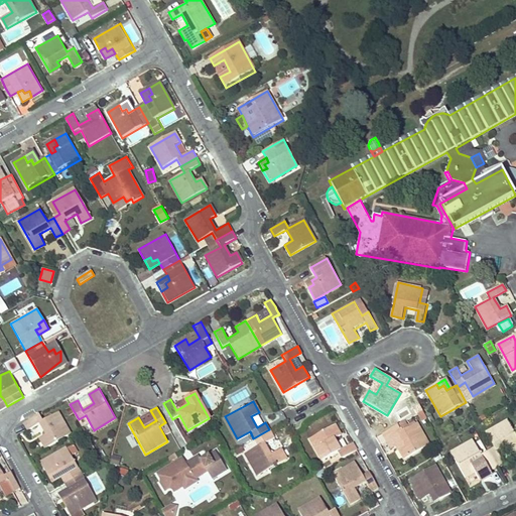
[(43,419),(39,412),(24,421),(28,428),(39,422),(45,433),(40,436),(45,446),(71,432),(58,410),(43,419)]
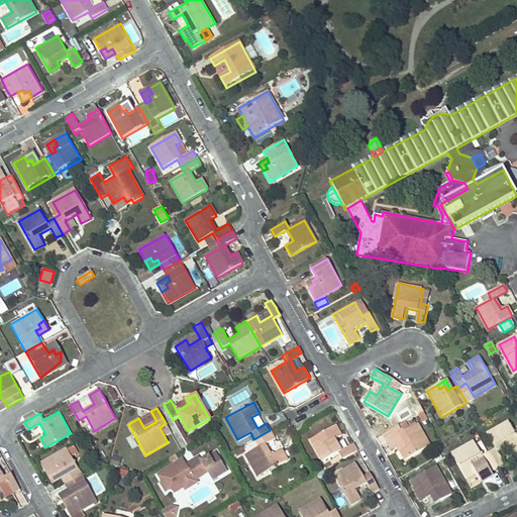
[(427,418),(422,411),(418,413),(422,421),(427,418)]
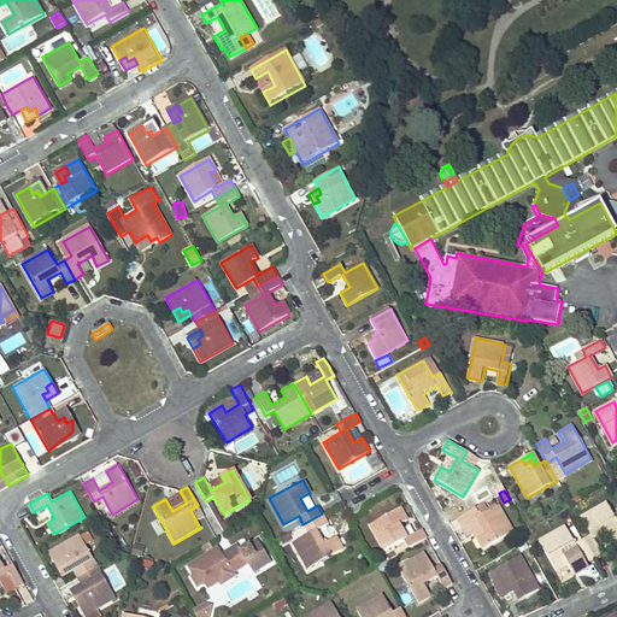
[(591,533),(581,538),(592,557),(601,552),(593,538),(600,534),(607,530),(611,538),(616,534),(616,518),(606,500),(580,515),(591,533)]
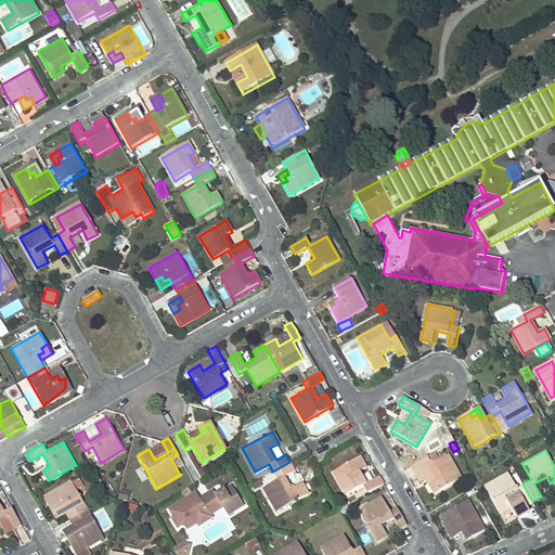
[(435,493),(449,486),(462,478),(448,454),(431,464),(427,456),(410,465),(414,473),(427,466),(434,477),(427,480),(435,493)]
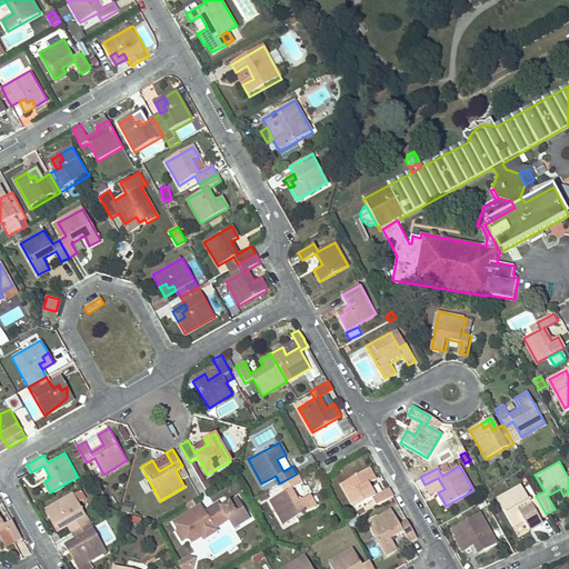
[(341,483),(348,495),(355,507),(371,498),(376,505),(392,495),(388,488),(376,495),(368,482),(376,478),(369,467),(341,483)]
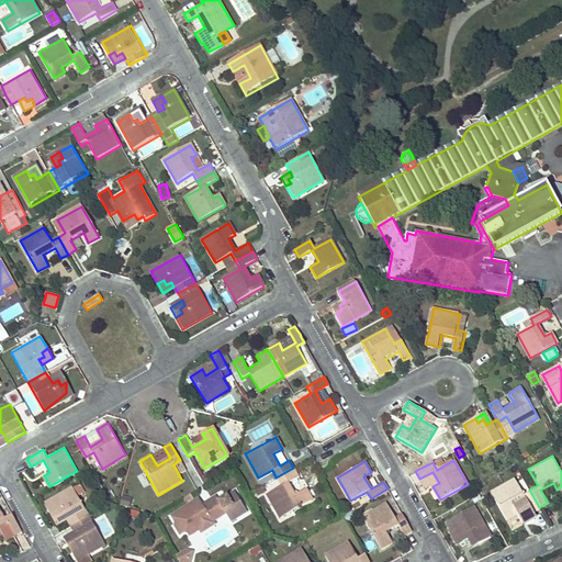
[(278,476),(276,478),(280,484),(267,492),(280,516),(311,499),(304,487),(295,493),(288,480),(298,475),(293,468),(278,476)]
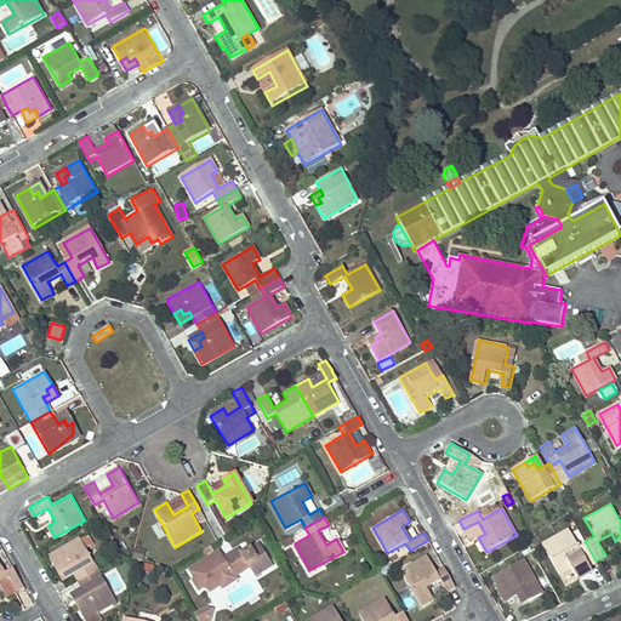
[(568,528),(541,542),(558,574),(571,567),(567,558),(580,551),(588,565),(596,560),(585,541),(577,546),(568,528)]
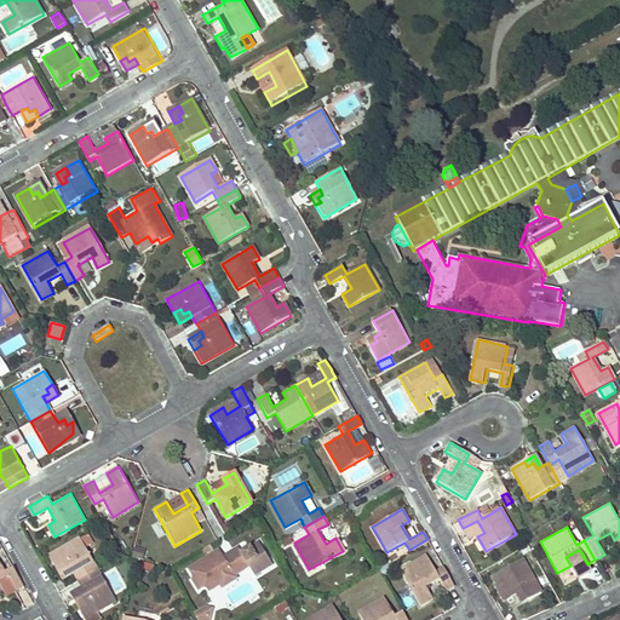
[(297,539),(293,533),(273,545),(275,551),(297,539)]
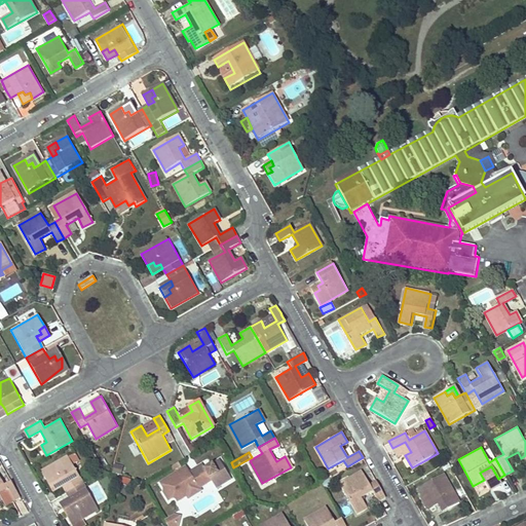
[(69,456),(42,471),(47,482),(52,479),(55,484),(61,481),(64,486),(67,492),(83,483),(69,456)]
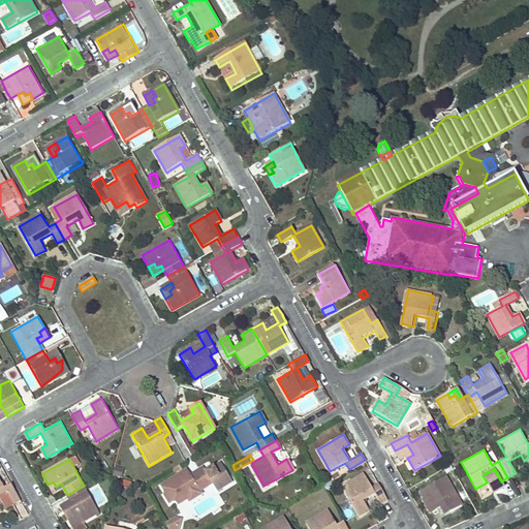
[(221,462),(208,470),(215,481),(219,489),(232,481),(221,462)]
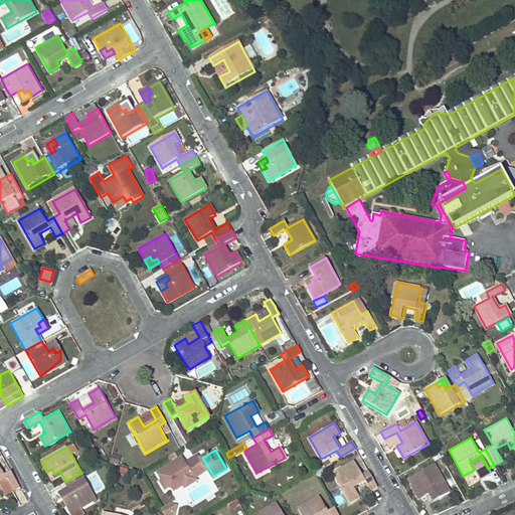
[(199,453),(186,460),(196,477),(209,469),(202,458),(200,454),(199,453)]
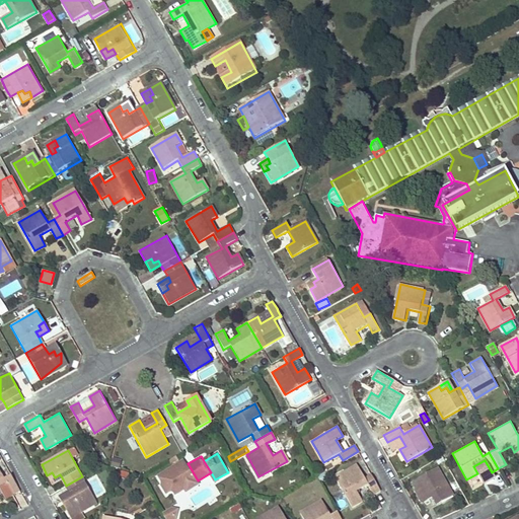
[(122,460),(114,457),(112,465),(120,467),(122,460)]
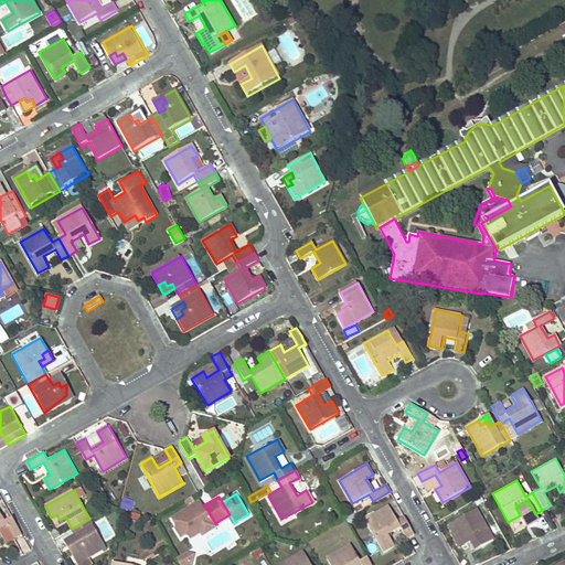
[(215,526),(200,500),(172,516),(177,524),(176,529),(180,536),(184,534),(189,534),(191,537),(201,533),(202,535),(215,526)]
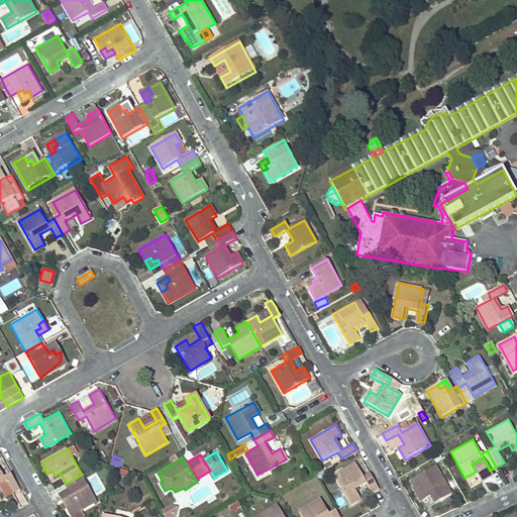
[(358,500),(356,495),(353,491),(368,483),(373,492),(379,489),(370,474),(364,477),(355,462),(333,476),(350,504),(358,500)]
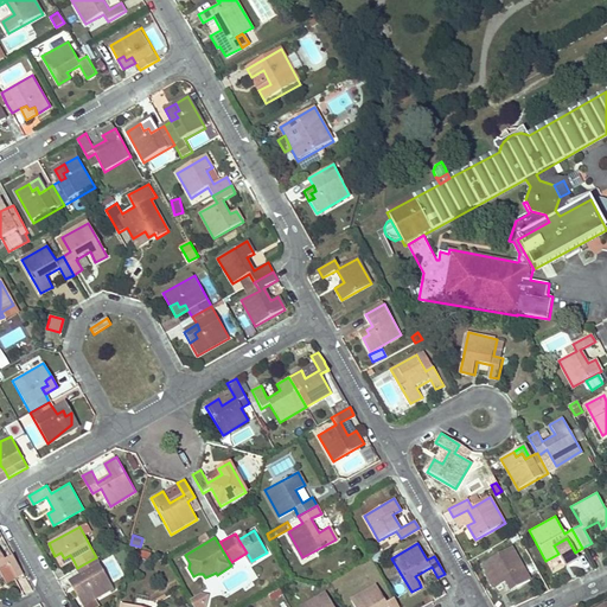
[(510,545),(479,563),(492,587),(505,580),(509,585),(513,582),(516,587),(529,580),(510,545)]
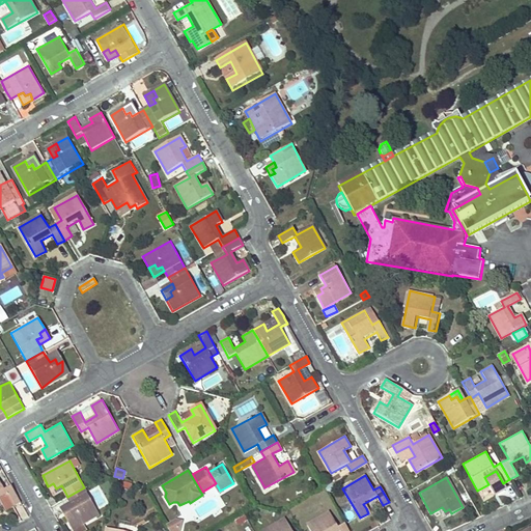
[(0,480),(0,500),(6,511),(21,502),(14,490),(11,485),(5,490),(0,480)]
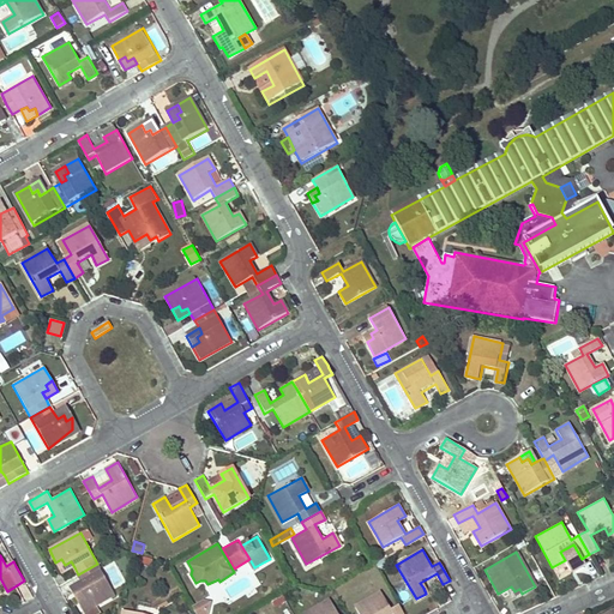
[(155,561),(143,558),(142,564),(152,567),(155,561)]
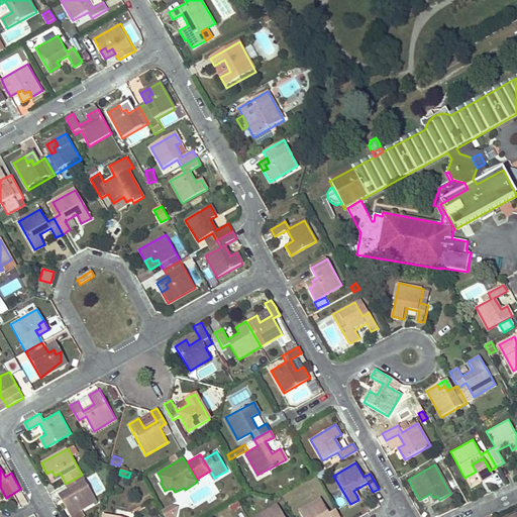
[(52,471),(46,474),(53,483),(63,478),(60,473),(55,476),(52,471)]
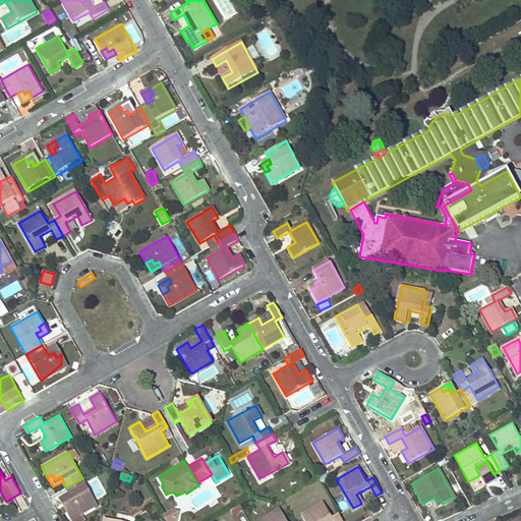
[(98,505),(82,478),(66,487),(70,494),(72,498),(67,501),(69,506),(64,508),(71,520),(82,513),(98,505)]
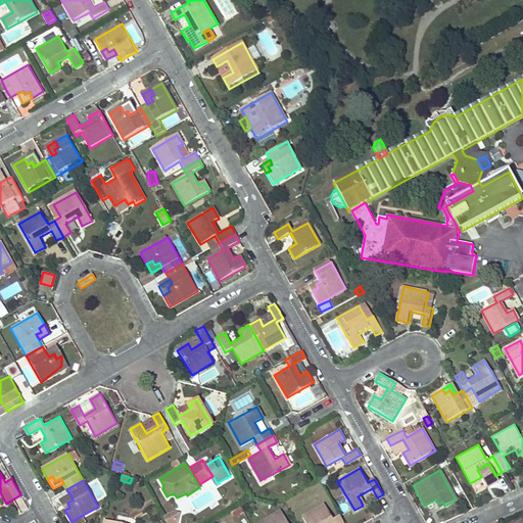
[(70,495),(59,502),(64,510),(69,508),(67,503),(73,500),(70,495)]
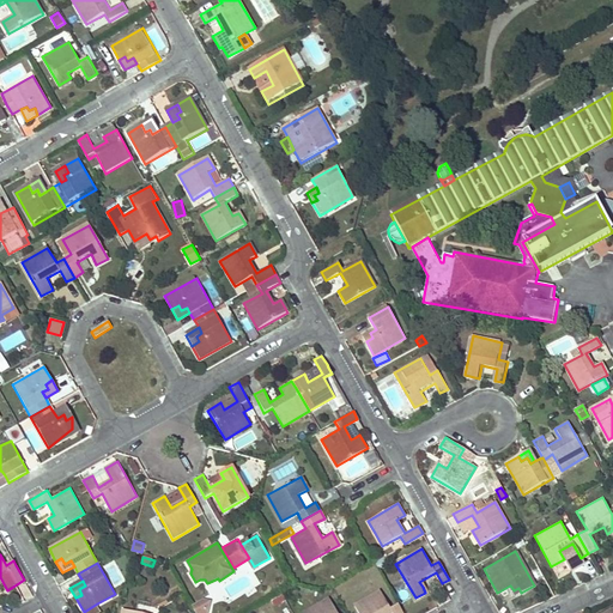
[(378,590),(352,605),(356,612),(401,612),(396,604),(388,608),(378,590)]
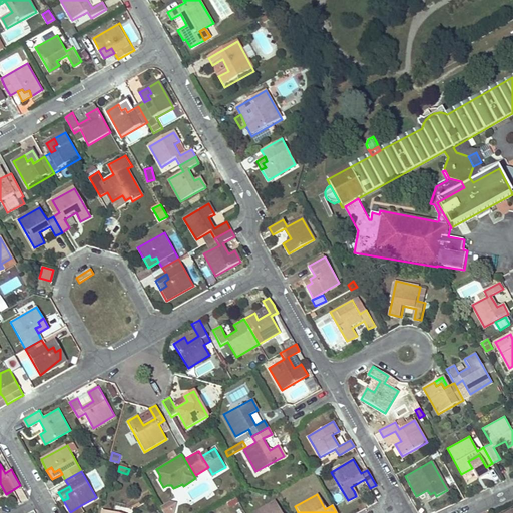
[(254,512),(282,512),(274,499),(253,511),(254,512)]
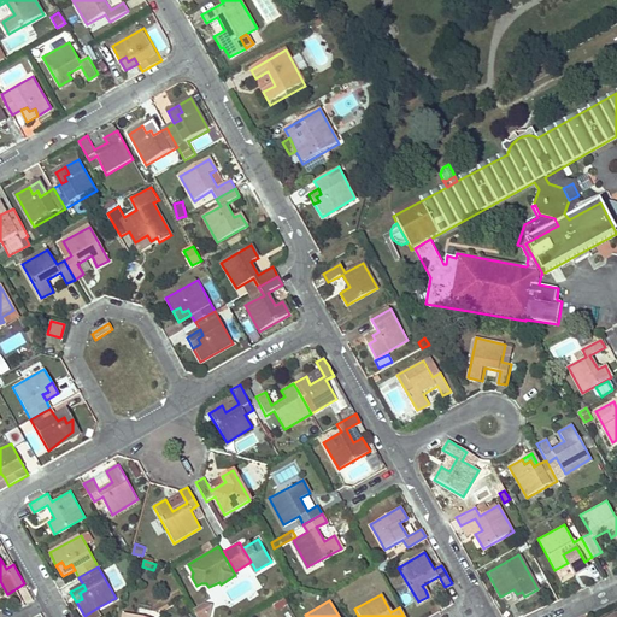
[(204,604),(194,609),(199,616),(209,616),(211,605),(204,604)]
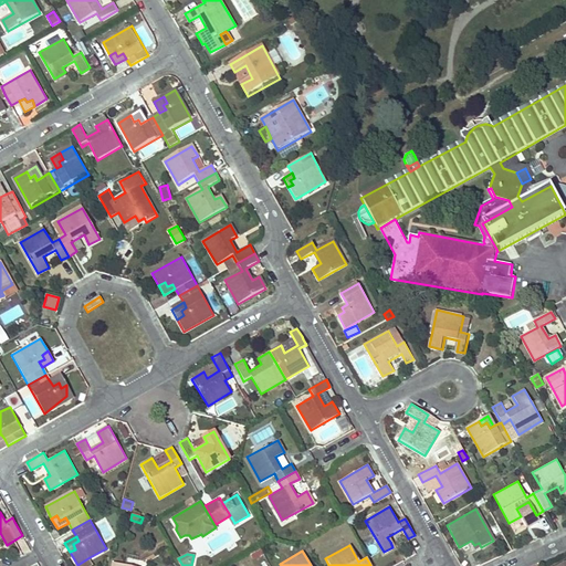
[(134,565),(136,565),(138,558),(127,556),(125,564),(134,565)]
